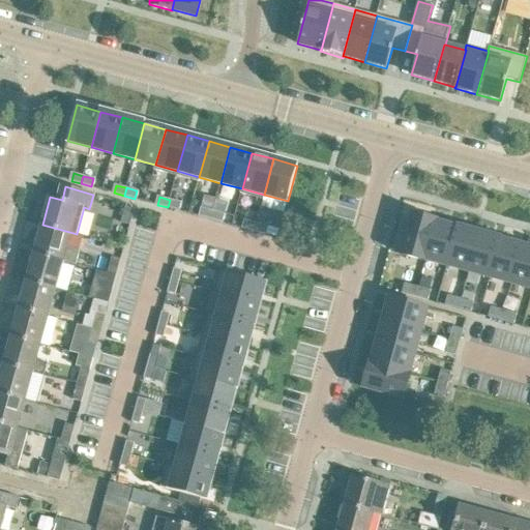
[(170,200),(168,207),(177,210),(179,202),(170,200)]
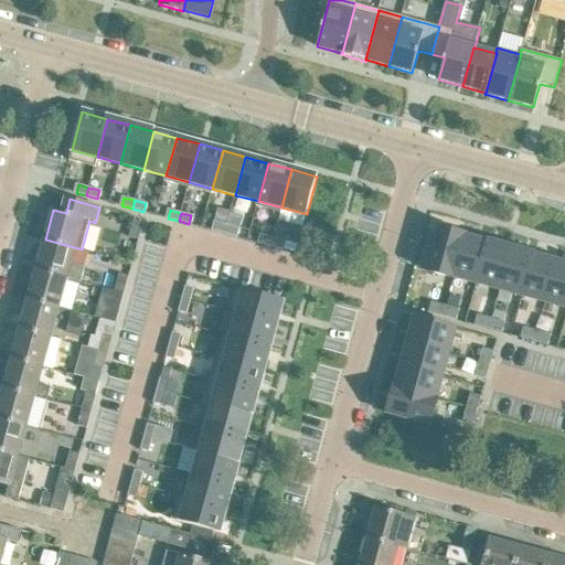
[(129,237),(139,240),(144,223),(134,221),(129,237)]
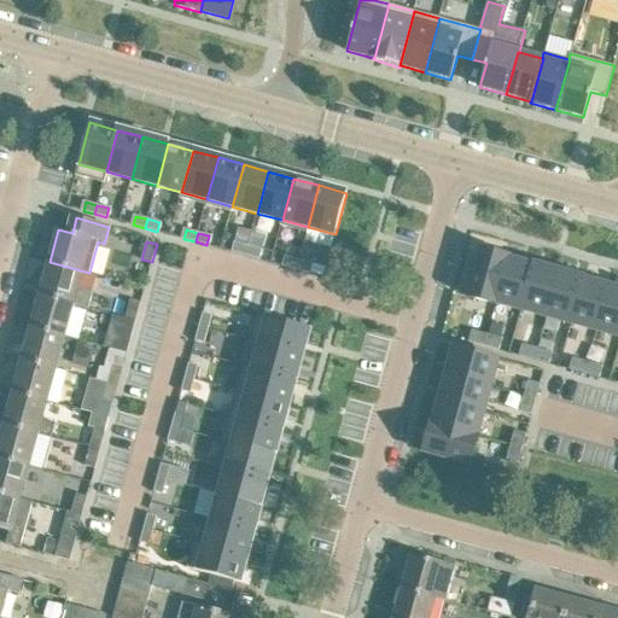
[(237,243),(234,252),(245,256),(248,246),(237,243)]
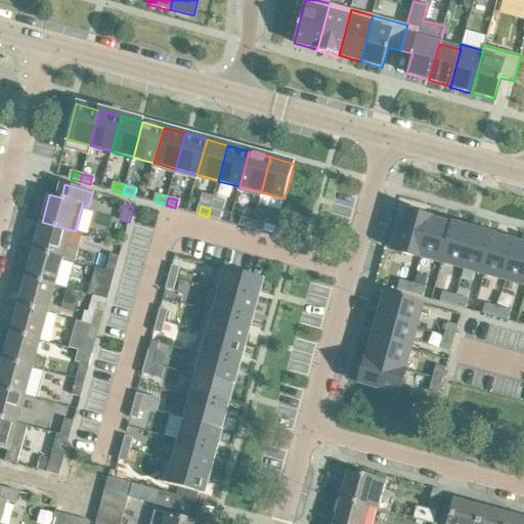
[(210,209),(208,217),(218,219),(220,212),(210,209)]
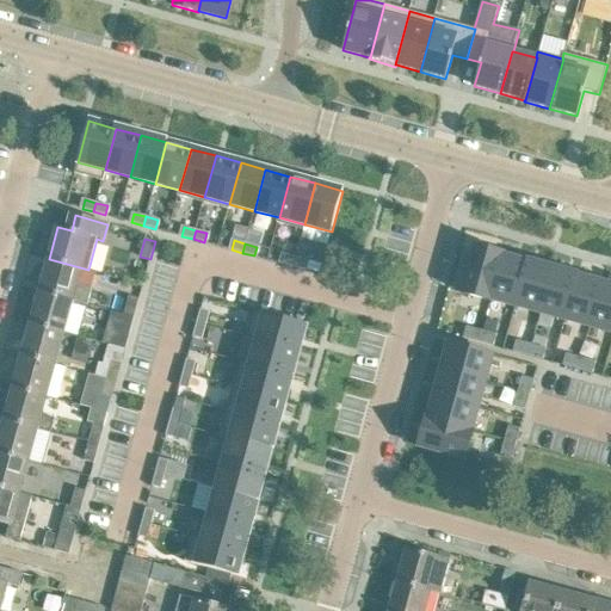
[(475,246),(462,294),(491,301),(491,300),(489,300),(501,255),(503,255),(504,254),(475,246)]
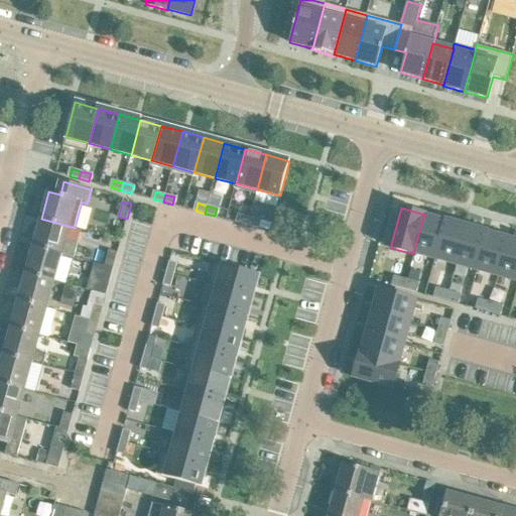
[(239,215),(237,223),(247,225),(249,217),(239,215)]
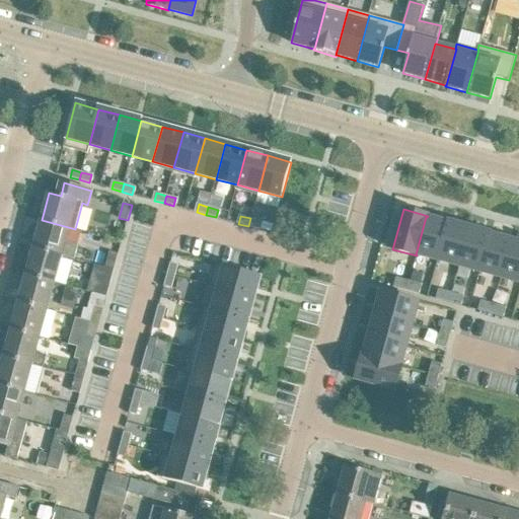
[(426,217),(416,254),(417,254),(437,260),(447,223),(446,222),(427,217),(426,217)]
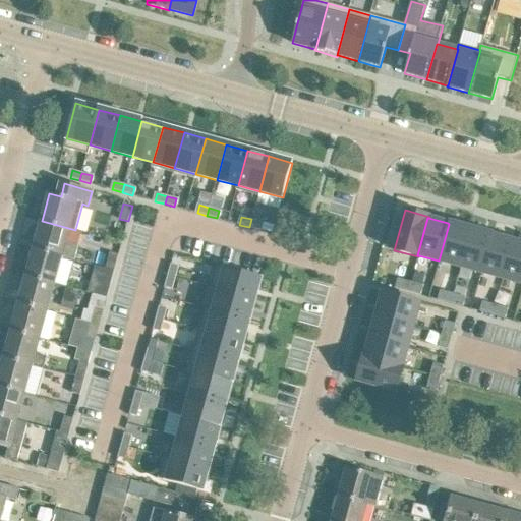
[(251,219),(249,227),(259,230),(262,222),(251,219)]
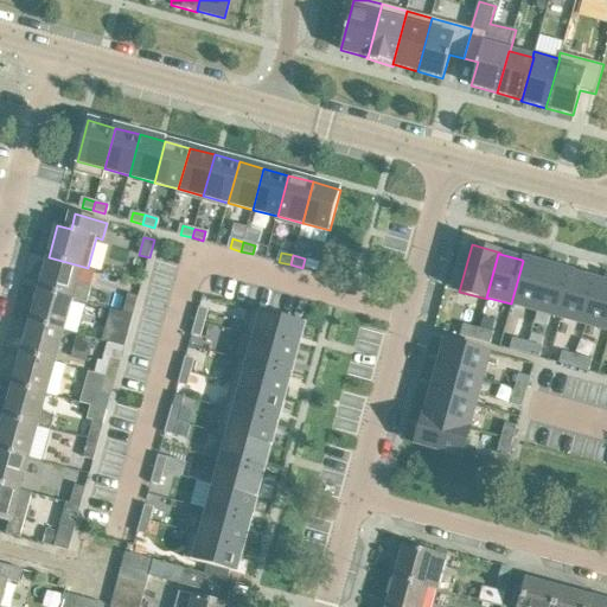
[(75,283),(80,266),(49,257),(39,291),(71,299),(87,304),(91,288),(75,283)]
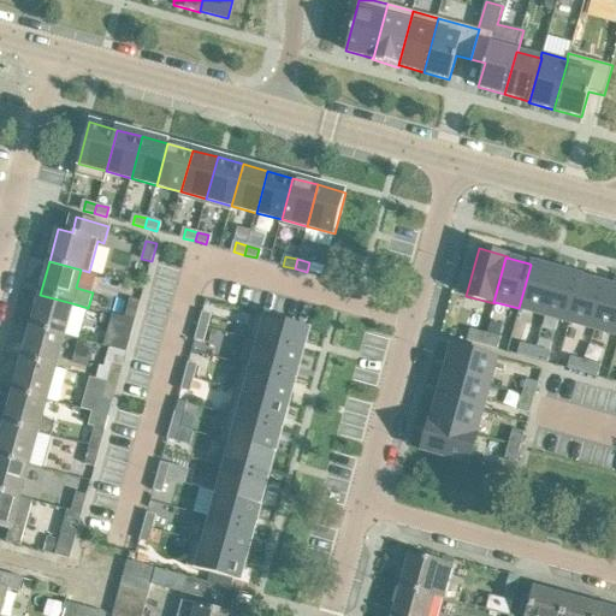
[(531,265),(519,308),(544,315),(556,270),(531,262),(529,264),(531,265)]
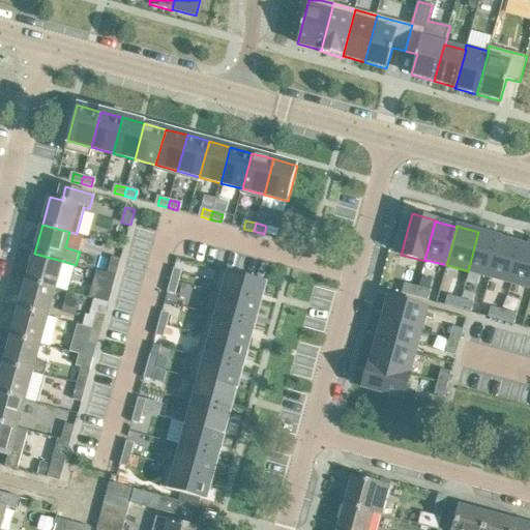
[(478,232),(468,271),(490,277),(500,239),(501,239),(501,238),(478,232)]
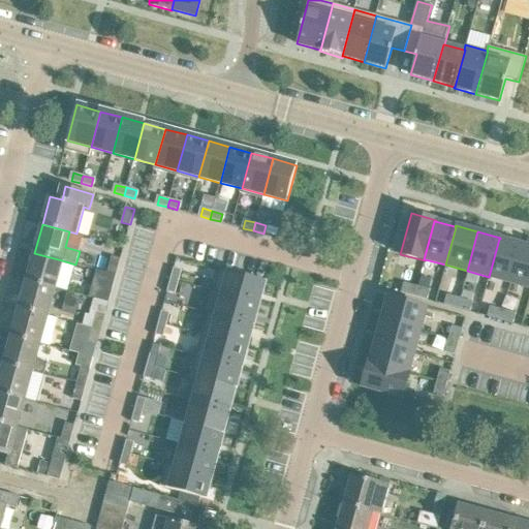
[(499,239),(489,277),(510,283),(521,245),(500,239),(499,239)]
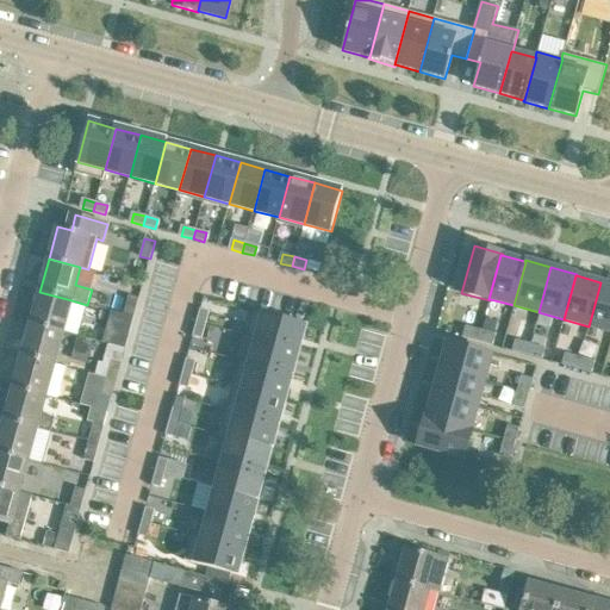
[(609,284),(601,282),(589,327),(609,331),(609,284)]
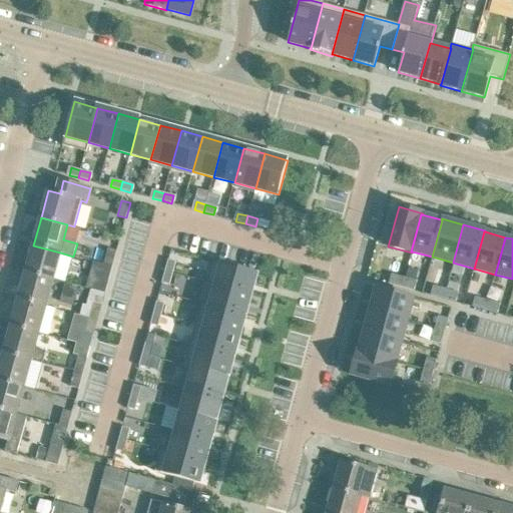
[(52,279),(60,252),(33,245),(26,272),(52,279)]
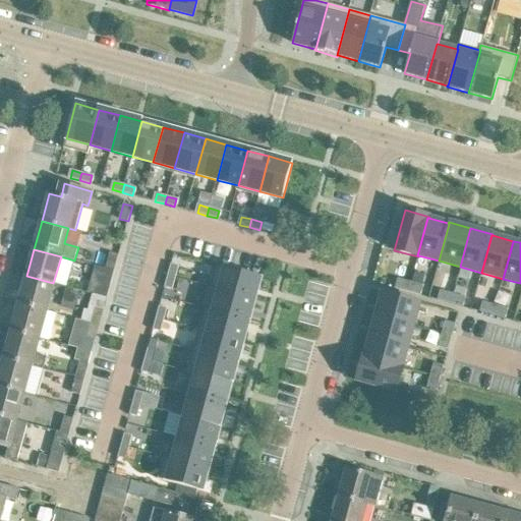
[(114,272),(118,255),(110,252),(105,270),(114,272)]
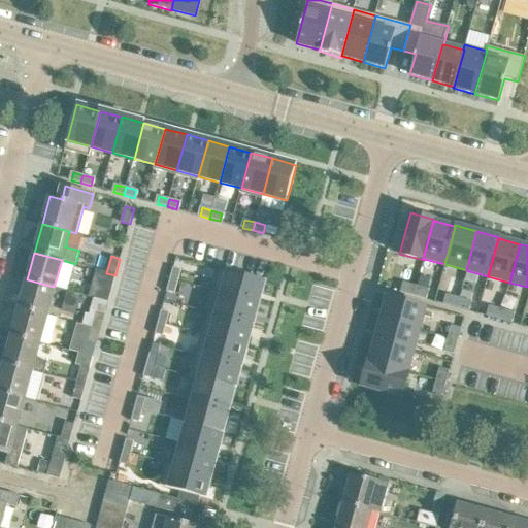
[(219,268),(212,292),(222,295),(222,294),(258,303),(264,281),(219,268)]
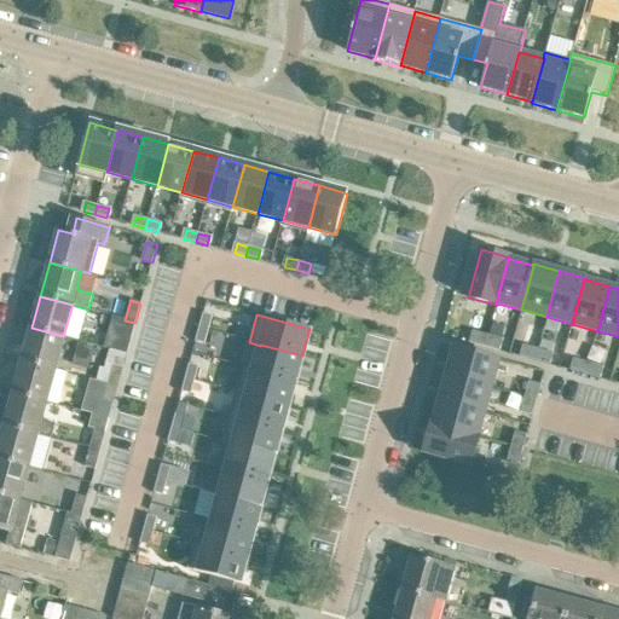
[(202,316),(198,328),(208,330),(212,318),(202,316)]
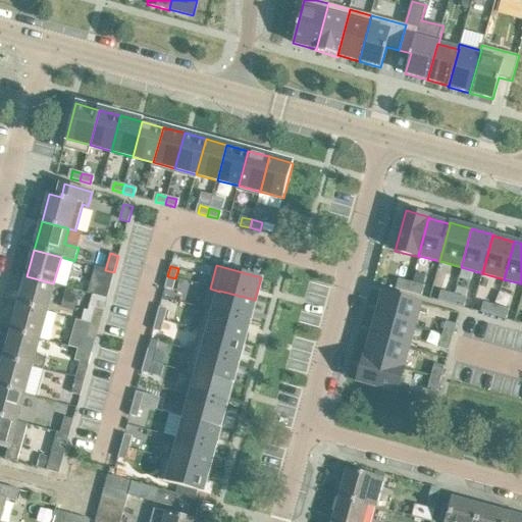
[(114,272),(105,270),(102,269),(99,280),(93,279),(89,295),(107,300),(114,272)]
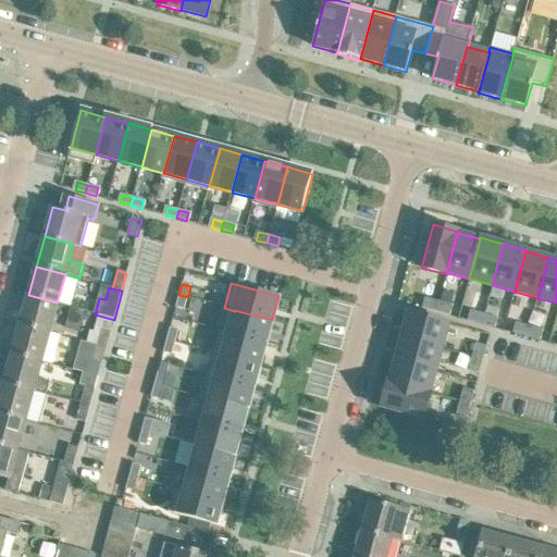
[(49,332),(57,302),(28,295),(21,324),(49,332)]
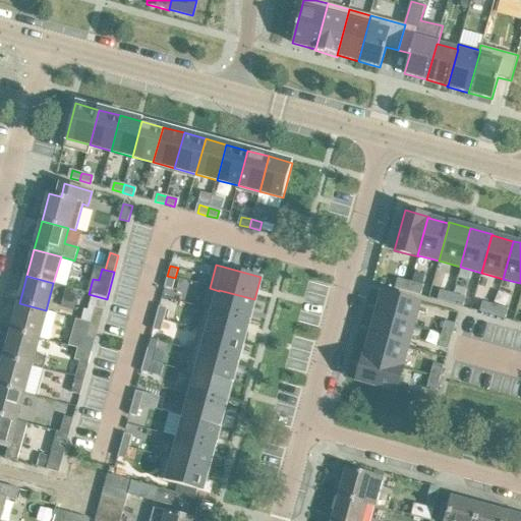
[(167,276),(165,285),(172,287),(175,278),(167,276)]
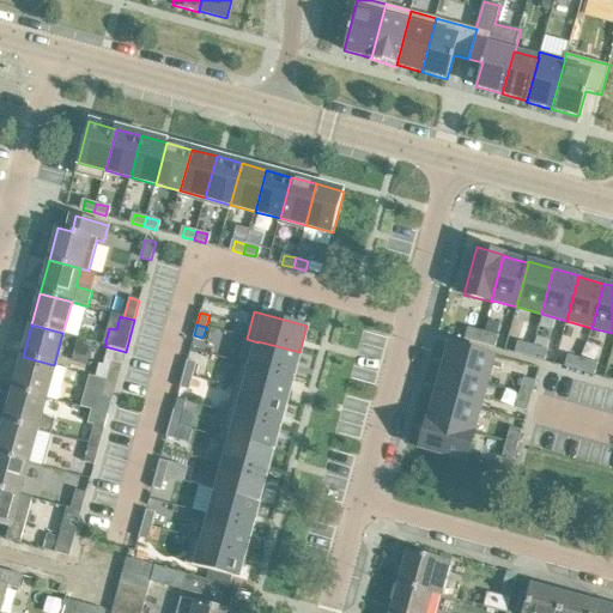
[(468,328),(465,339),(479,344),(483,332),(468,328)]
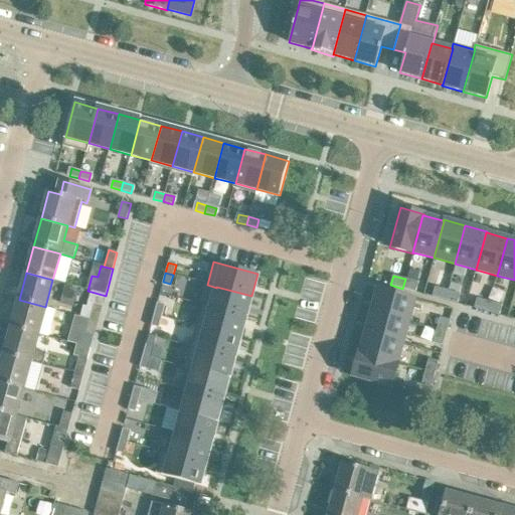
[(405,279),(402,289),(415,292),(418,283),(405,279)]
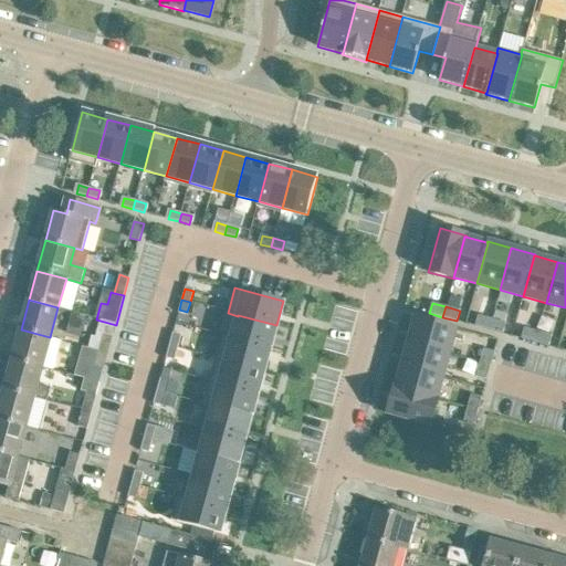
[(226,313),(220,333),(222,334),(232,337),(232,338),(270,348),(276,325),(238,315),(238,316),(228,313),(226,313)]
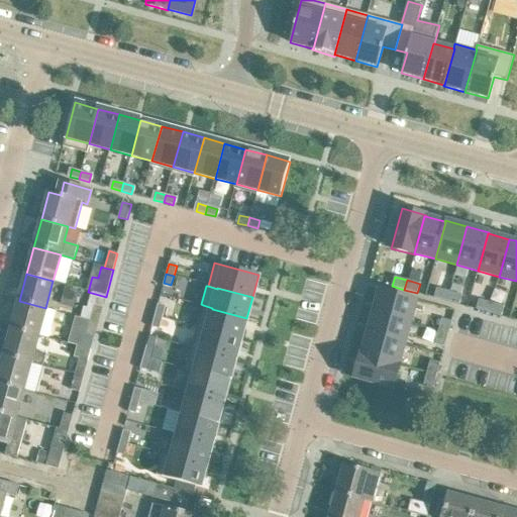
[(446,301),(449,292),(436,288),(433,298),(446,301)]
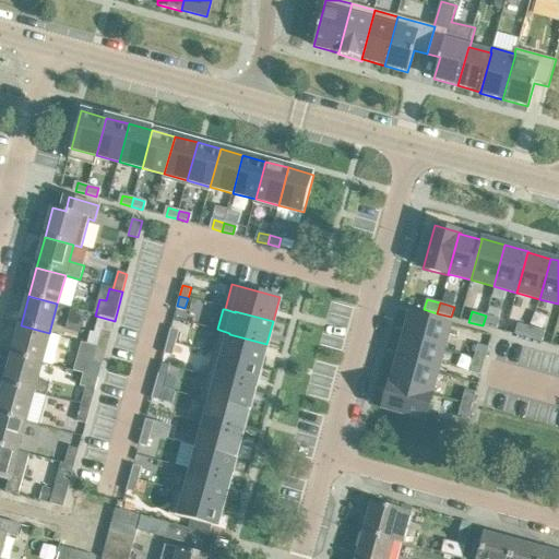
[(411,313),(403,339),(443,349),(451,324),(411,313)]
